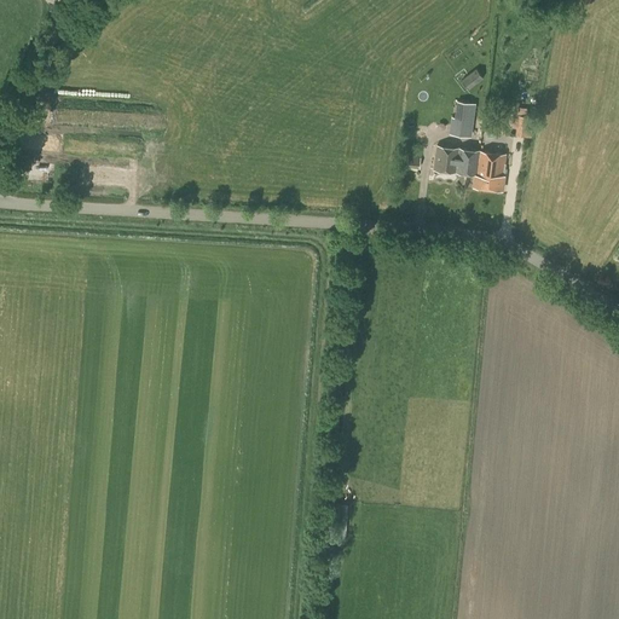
[(468,88),(482,77),(475,68),(461,80),(468,88)]
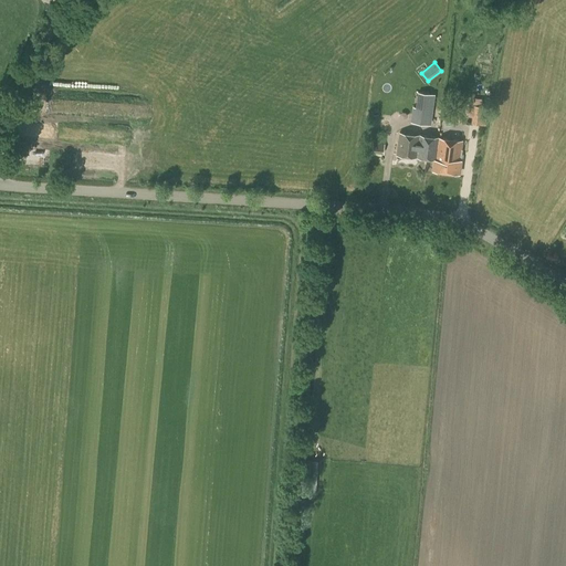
[(432,125),(437,94),(418,92),(416,107),(412,106),(411,122),(432,125)]
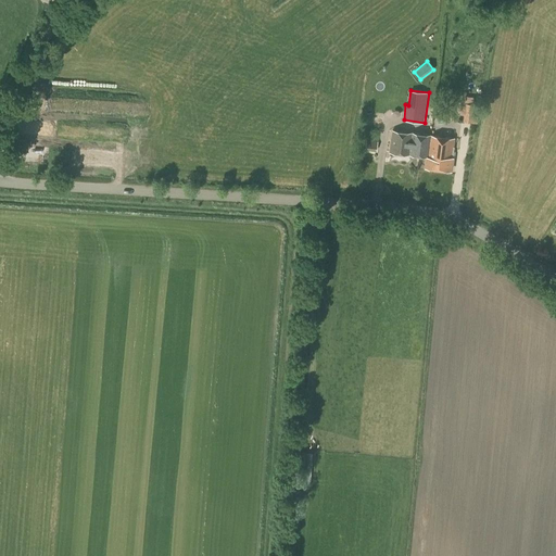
[(427,159),(429,135),(392,130),(390,152),(427,156),(426,159),(427,159)]
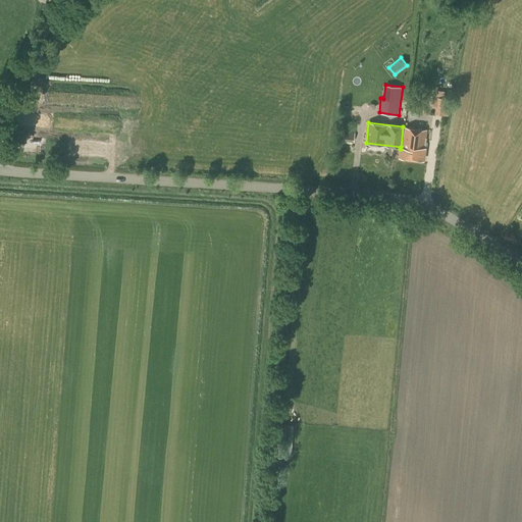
[(401,149),(400,149),(399,157),(423,160),(426,140),(425,140),(426,129),(403,126),(401,149)]
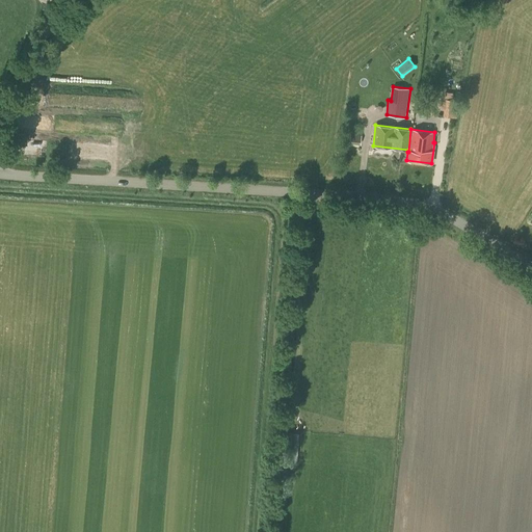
[(361,144),(362,135),(350,134),(349,143),(361,144)]
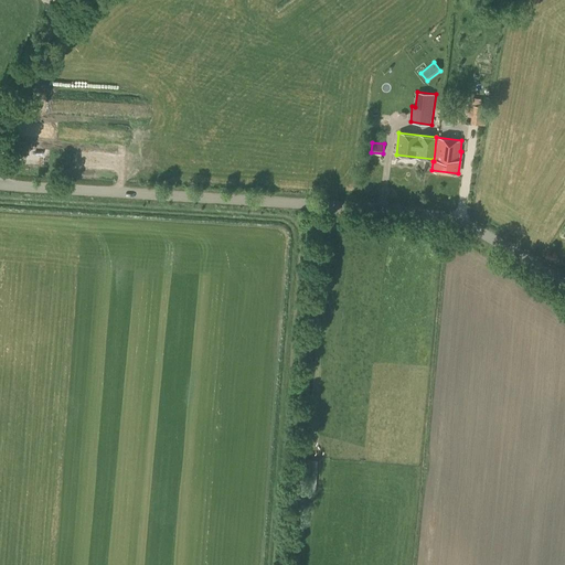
[(316,472),(318,460),(308,459),(307,471),(316,472)]
